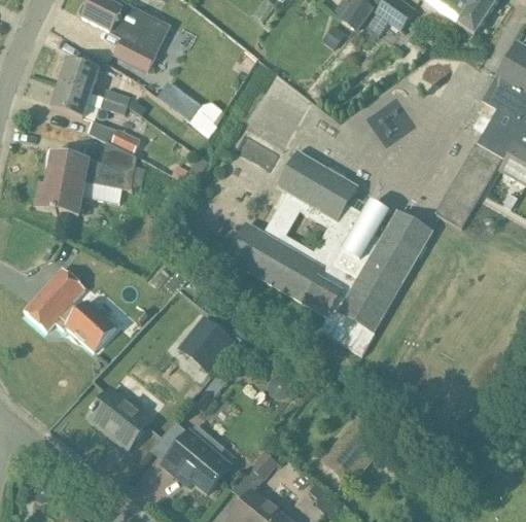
[(115,55),(146,70),(155,53),(169,26),(142,12),(123,2),(120,6),(107,0),(90,0),(88,4),(85,3),(82,4),(78,11),(79,14),(82,15),(81,16),(124,38),(115,55)]
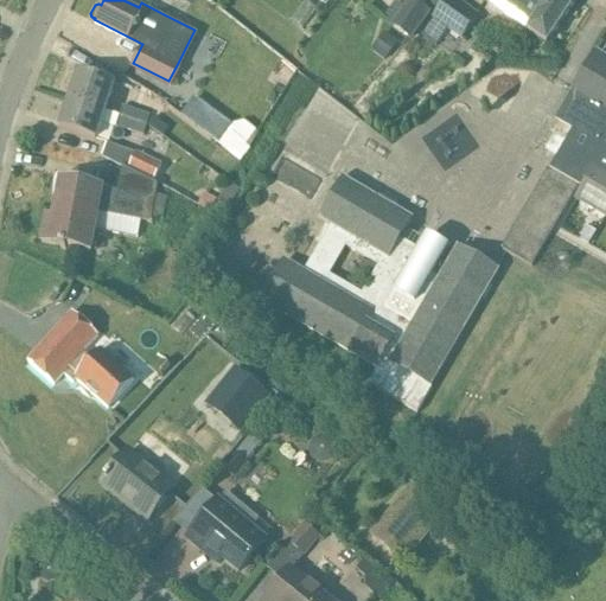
[(300,0),(289,14),(300,23),(316,5),(310,0),(300,0)]
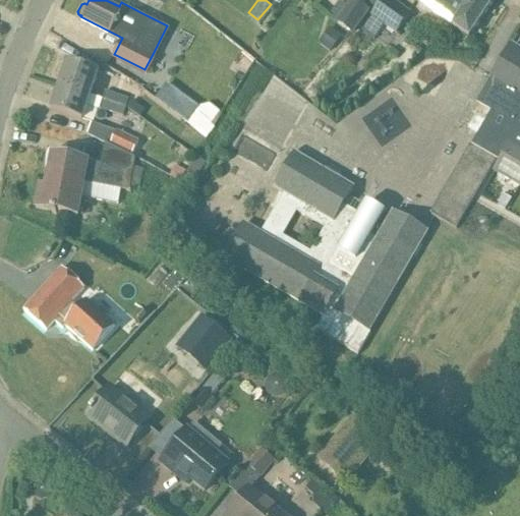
[(336,18),(351,30),(367,6),(359,0),(350,0),(336,18)]
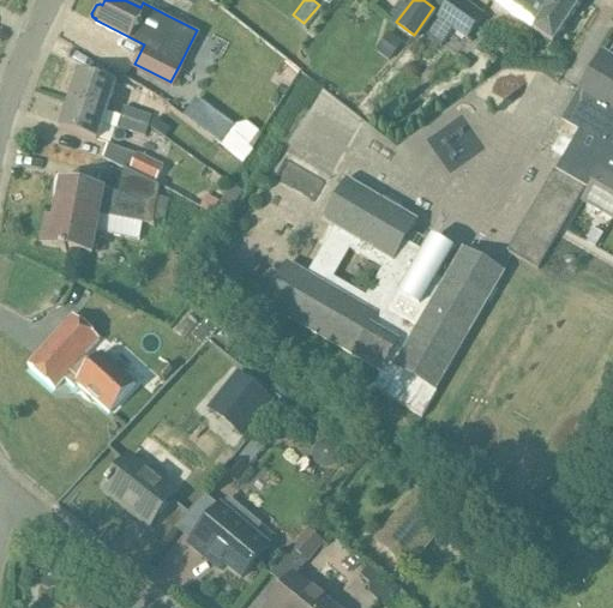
[(484,10),(469,0),(446,0),(437,14),(438,16),(426,34),(440,43),(452,26),(467,36),(484,10)]
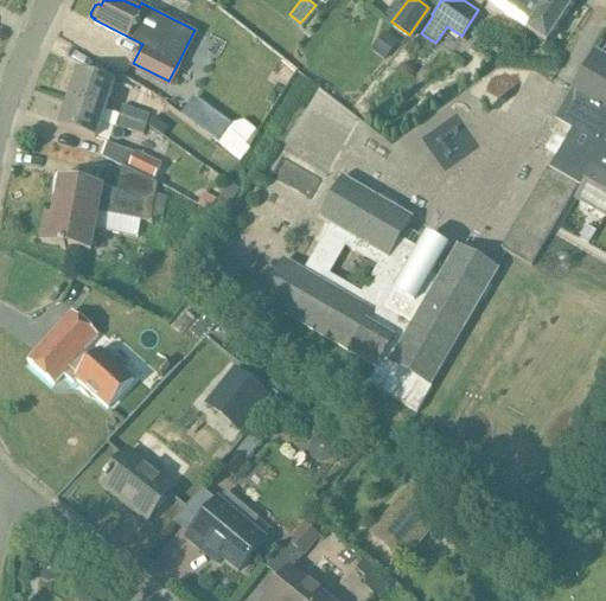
[(491,0),(527,24),(527,25),(546,39),(572,0),(491,0)]
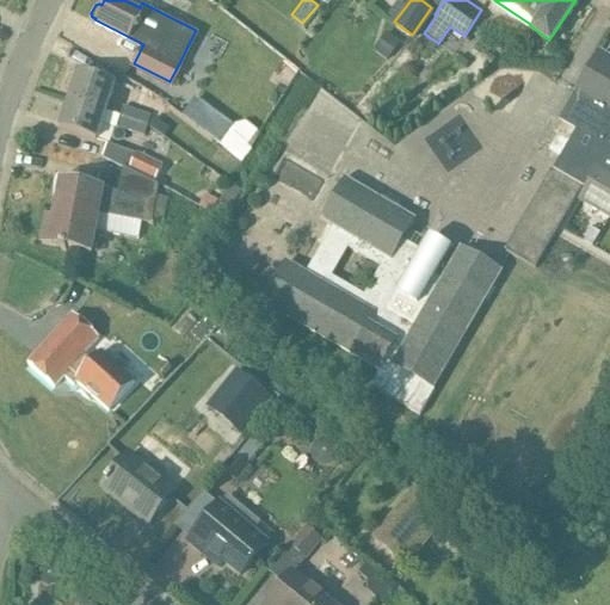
[(386,28),(373,45),(386,55),(399,37),(386,28)]
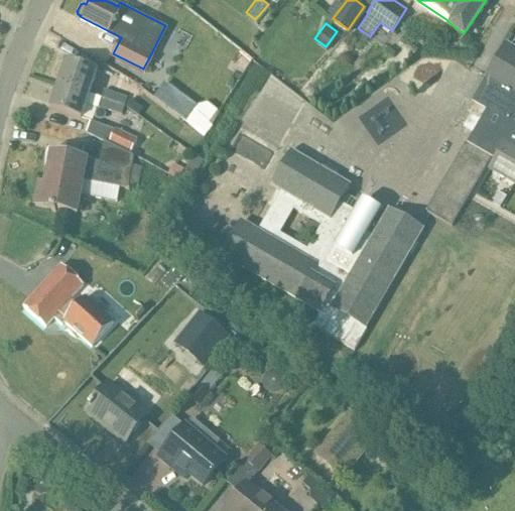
[(487,107),(467,140),(492,154),(492,153),(496,155),(489,166),(514,181),(514,45),(506,41),(473,99),(487,107)]
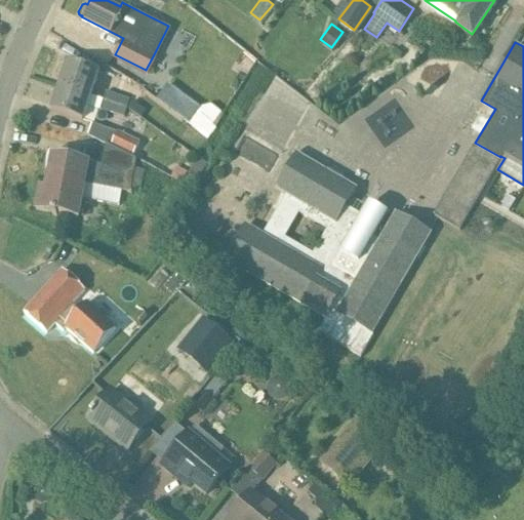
[(58,82),(90,92),(98,68),(67,57),(58,82)]
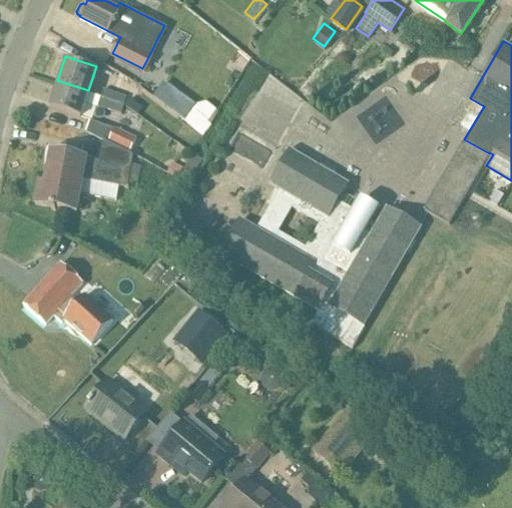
[(88,90),(57,80),(49,105),(80,115),(85,101),(97,105),(98,103),(121,111),(124,102),(88,90)]
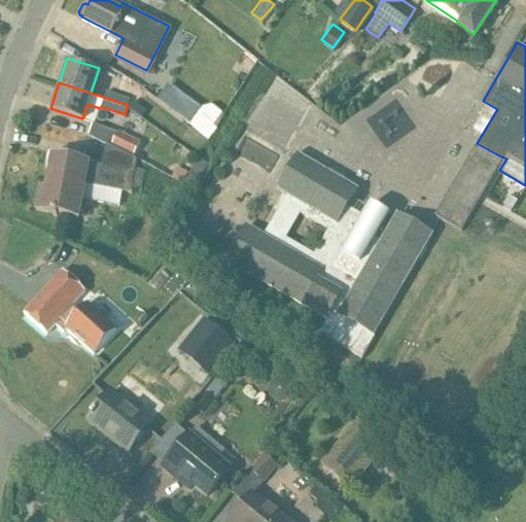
[(197,109),(165,85),(156,96),(188,120),(197,109)]
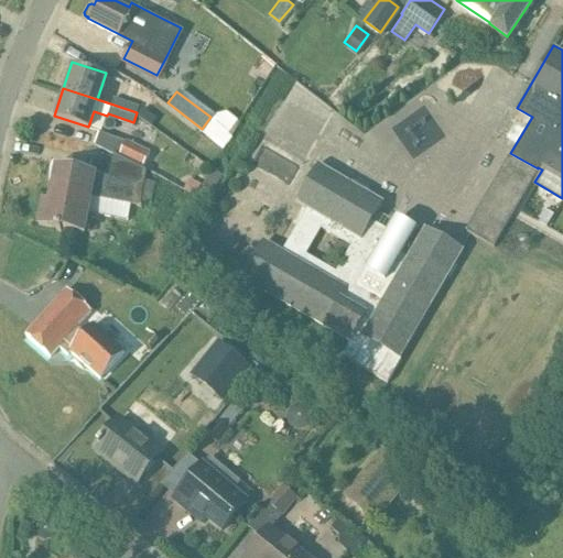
[(110,104),(137,112),(140,102),(112,94),(110,104)]
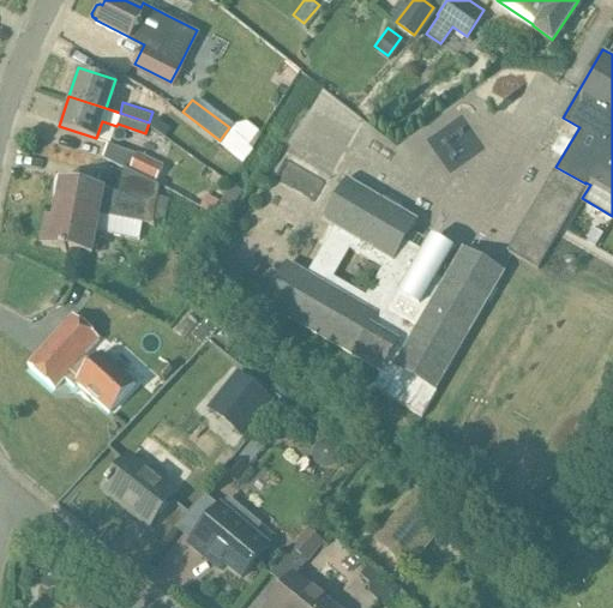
[(456,157),(481,146),(470,121),(444,132),(456,157)]
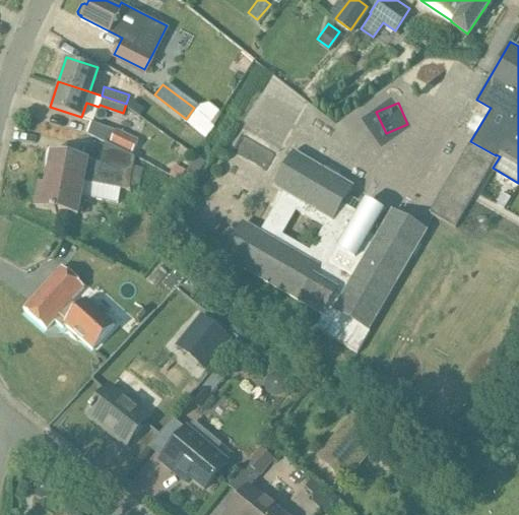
[(117,126),(91,118),(87,131),(131,151),(138,136),(117,126)]
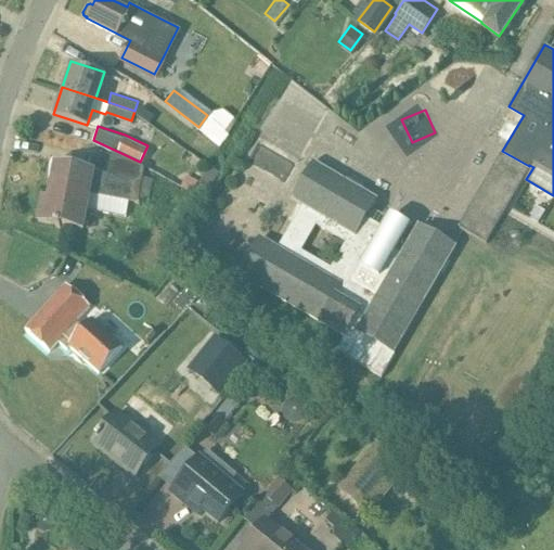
[(486,240),(529,166),(502,151),(500,149),(458,222),(486,240)]
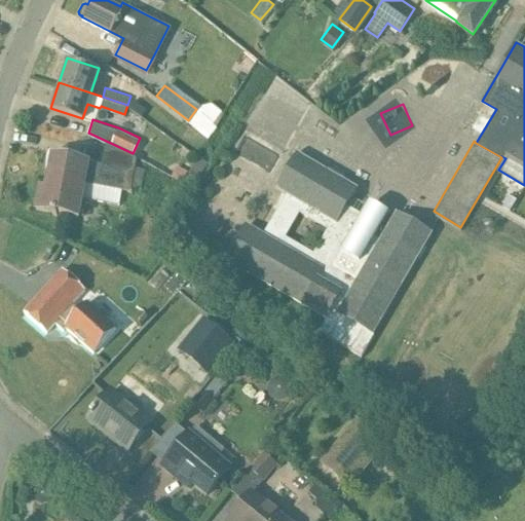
[(121,186),(129,187),(137,156),(106,142),(102,162),(50,153),(44,186),(39,185),(35,207),(51,210),(51,212),(57,213),(57,211),(78,215),(82,195),(118,201),(121,186)]
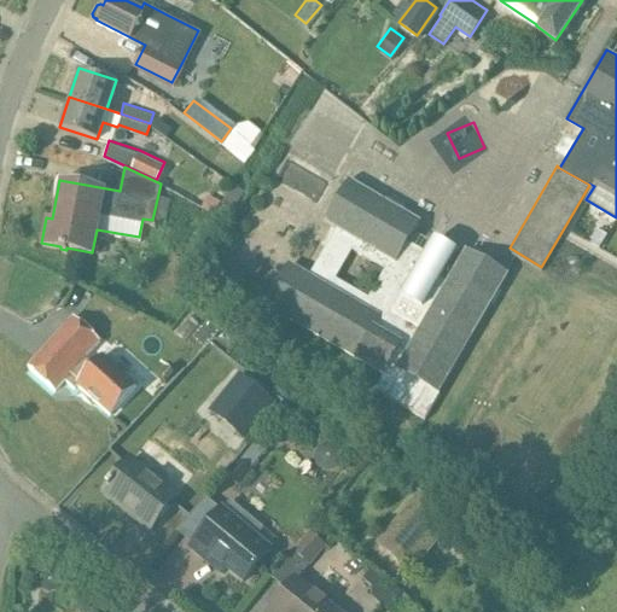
[(506,270),(465,246),(454,266),(447,262),(455,248),(435,235),(435,234),(432,239),(413,228),(419,217),(349,178),(325,219),(332,222),(320,243),(325,245),(308,272),(289,261),(265,302),(384,372),(374,386),(423,415),(506,270)]
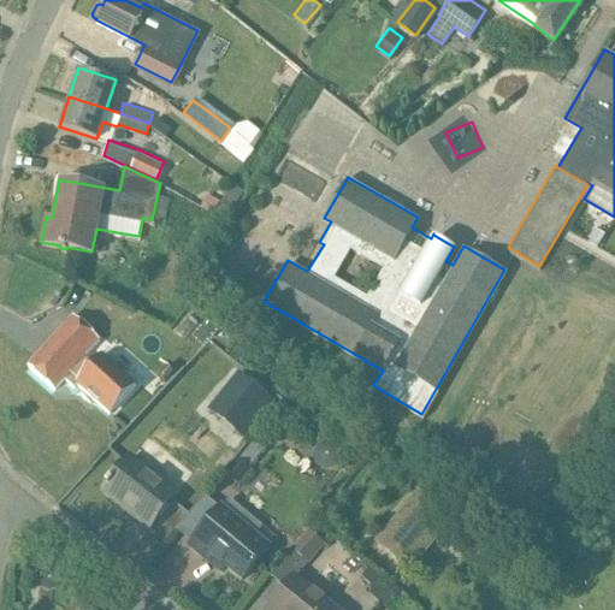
[(207,187),(200,200),(211,205),(218,193),(207,187)]
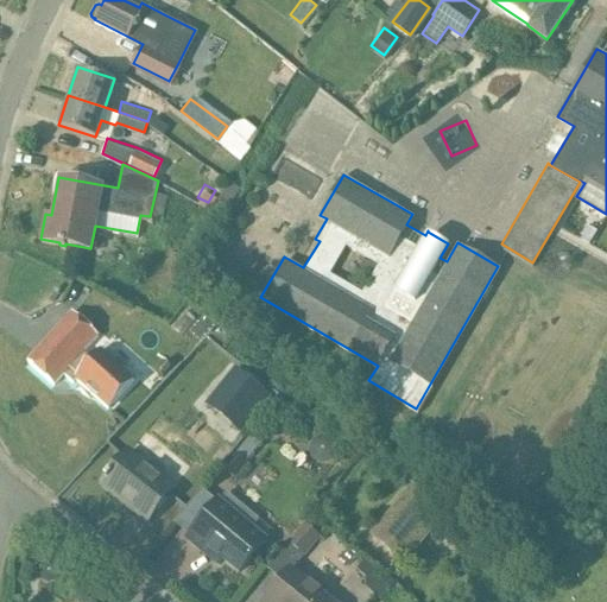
[(595,228),(587,223),(580,235),(583,238),(588,240),(595,228)]
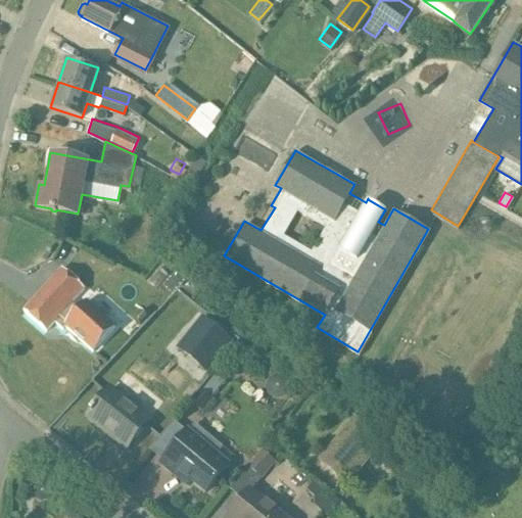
[(146,277),(155,285),(168,271),(158,263),(146,277)]
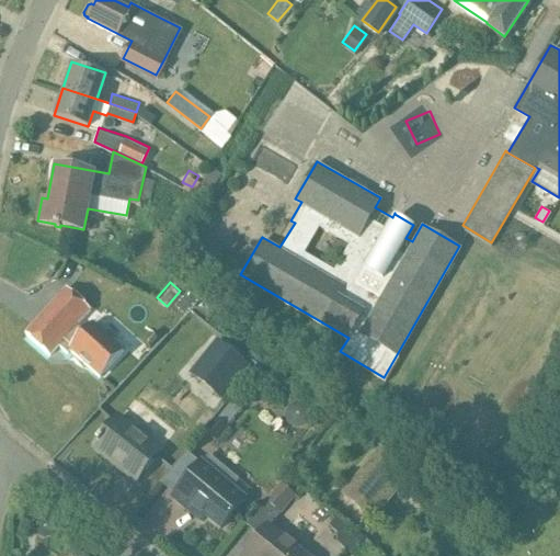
[(90,306),(66,285),(25,331),(49,352),(58,342),(67,350),(69,347),(100,373),(123,348),(92,320),(80,332),(72,325),(90,306)]
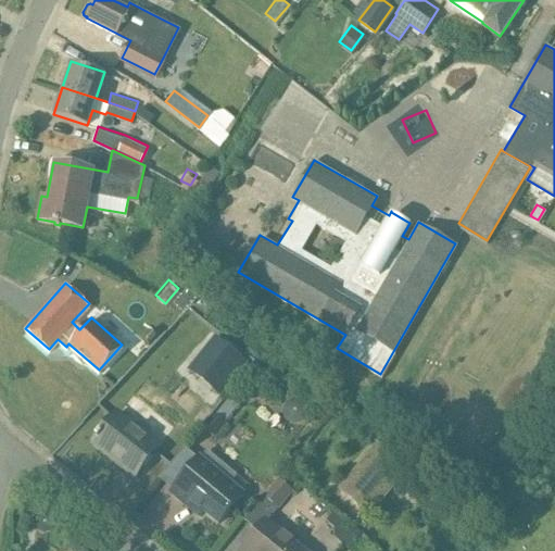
[(244,357),(216,334),(190,365),(218,388),(244,357)]
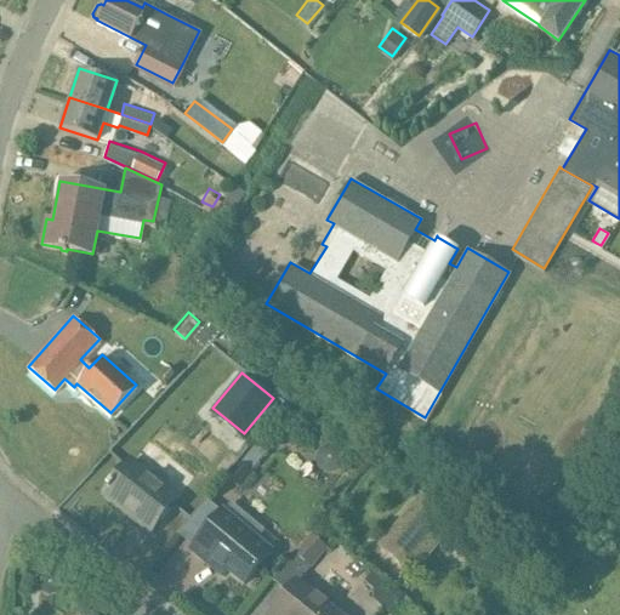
[(320,443),(316,453),(318,463),(328,470),(339,466),(345,456),(341,445),(331,439),(320,443)]
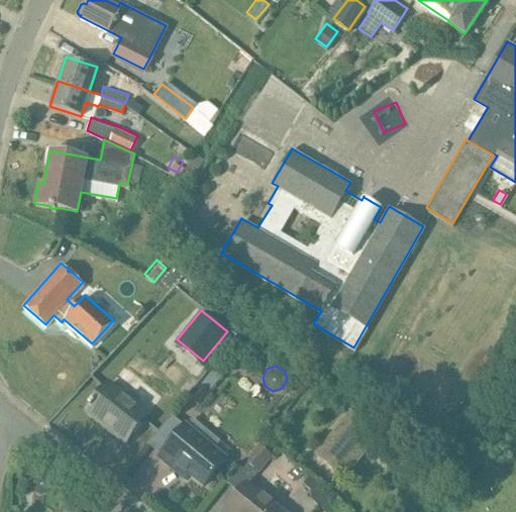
[(147,410),(110,380),(85,411),(123,441),(147,410)]
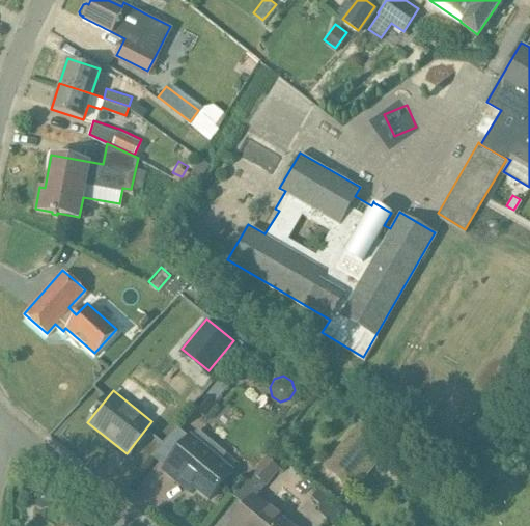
[(203,391),(193,404),(204,413),(215,400),(203,391)]
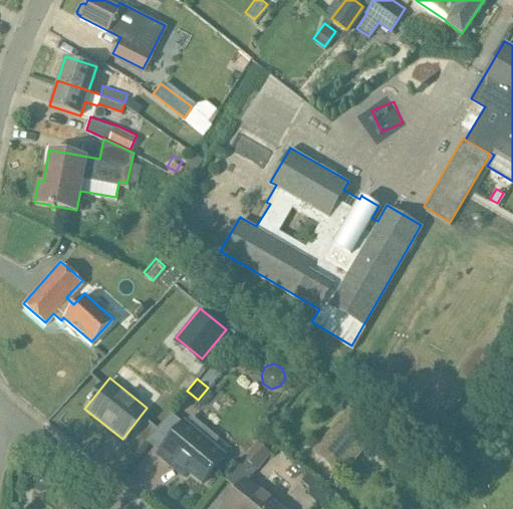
[(315,448),(333,463),(352,440),(361,447),(375,430),(348,407),(315,448)]
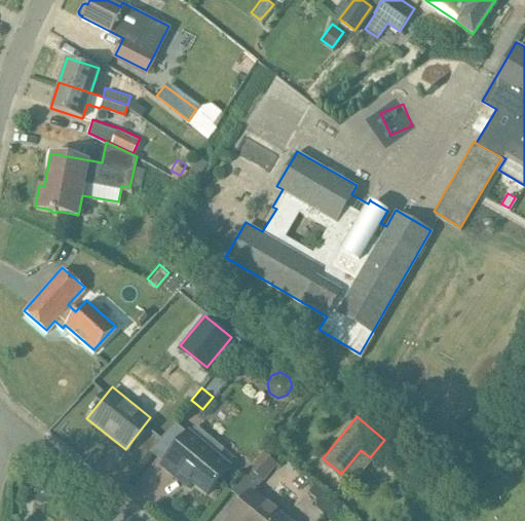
[(225,446),(196,422),(189,432),(188,431),(161,462),(174,473),(178,468),(207,491),(229,464),(218,455),(225,446)]
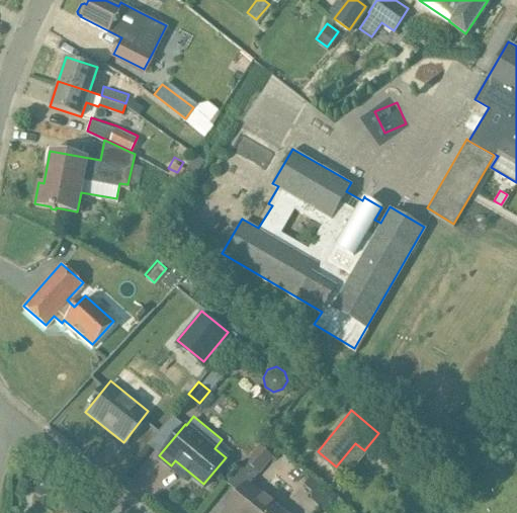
[(280,450),(265,437),(259,443),(258,442),(245,459),(259,471),(272,454),(275,457),(280,450)]
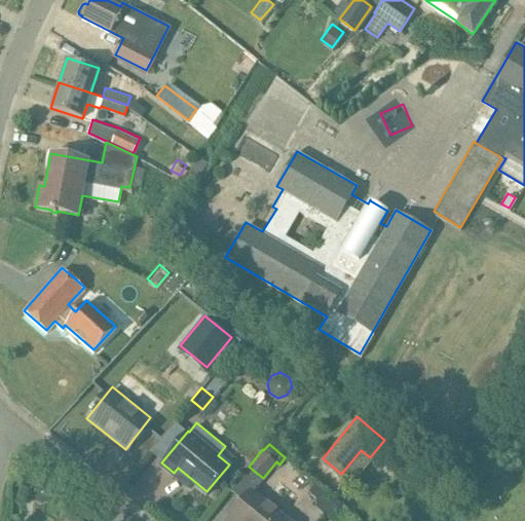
[(32,498),(39,501),(47,498),(50,490),(47,483),(39,480),(32,483),(29,490),(32,498)]
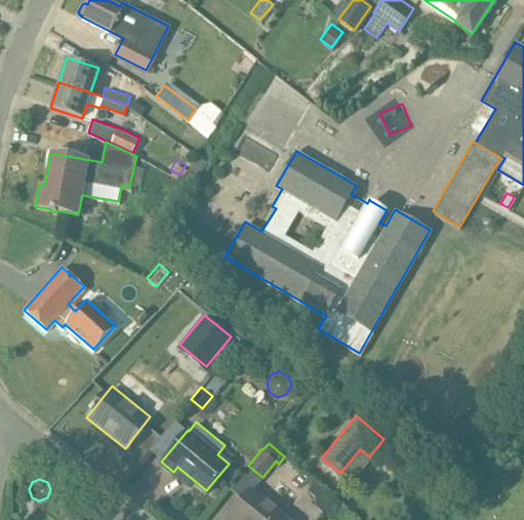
[(331,498),(313,482),(306,490),(314,497),(315,508),(320,513),(322,510),(327,504),(331,498)]
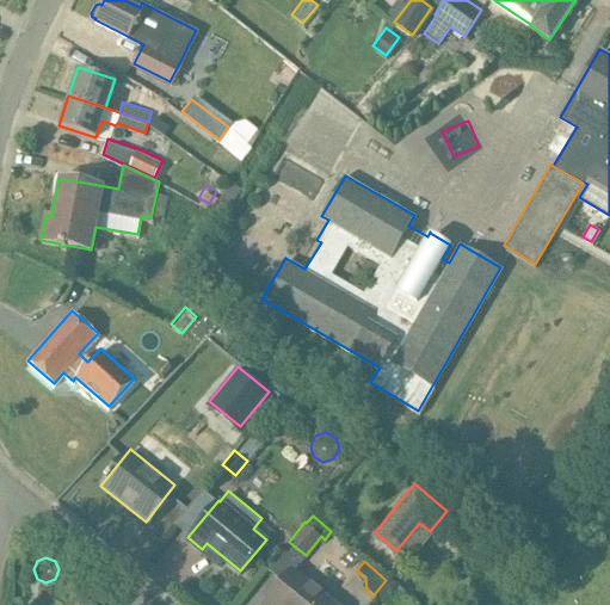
[(338,604),(293,568),(262,604),(338,604)]
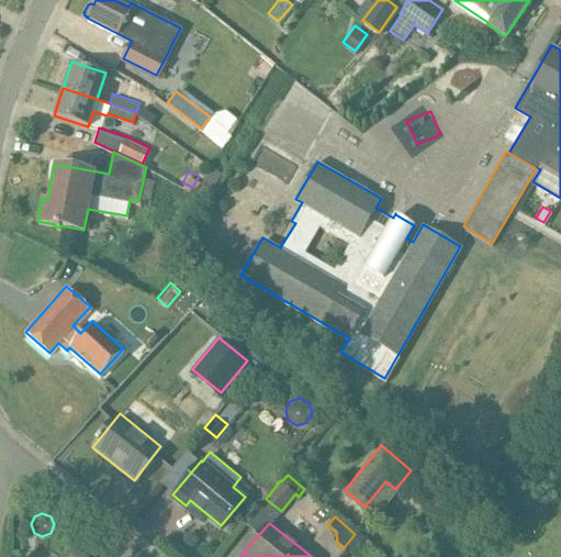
[(378,535),(365,525),(359,532),(358,532),(357,533),(356,533),(355,534),(350,539),(345,546),(356,556),(358,556),(371,542),(372,543),(378,535)]
